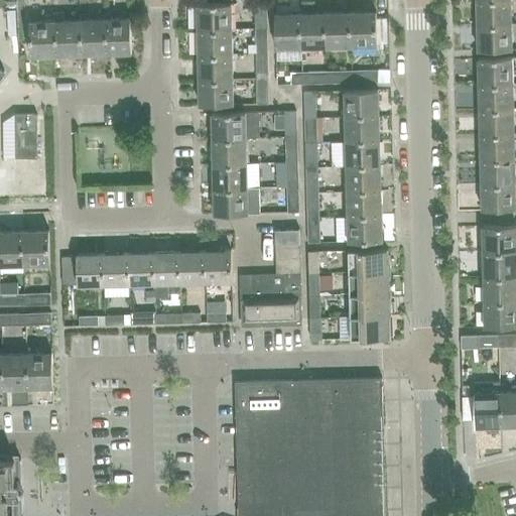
[(477,0),(476,0),(477,25),(511,24),(510,0),(477,0)]
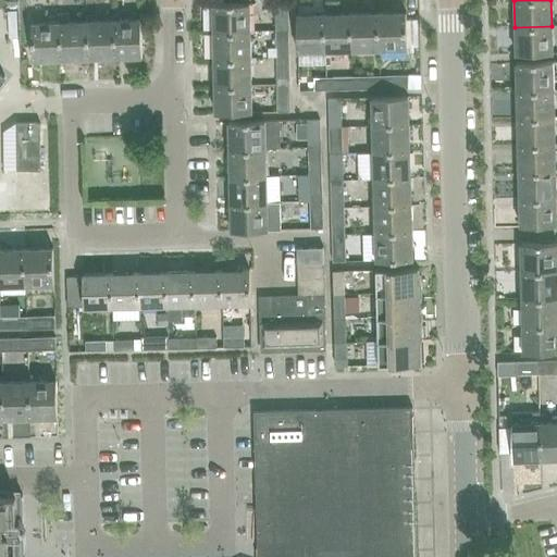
[(276,32),(289,31),(288,3),(275,3),(276,32)]
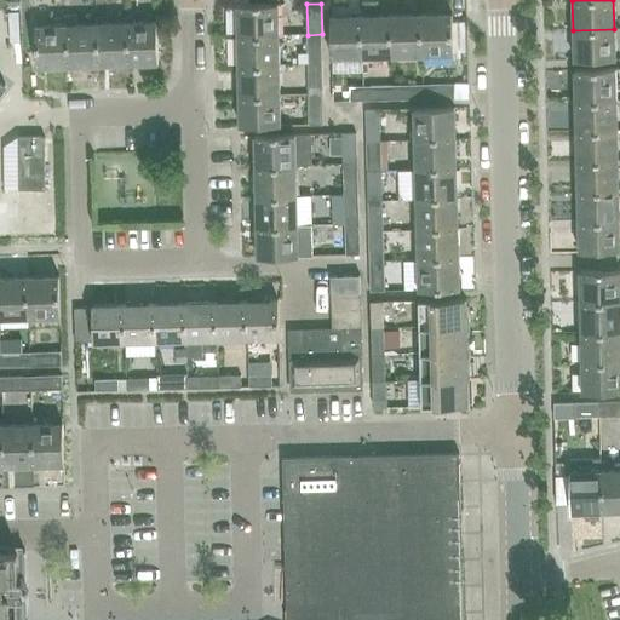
[(279,35),(279,5),(237,5),(239,35),(279,35)]
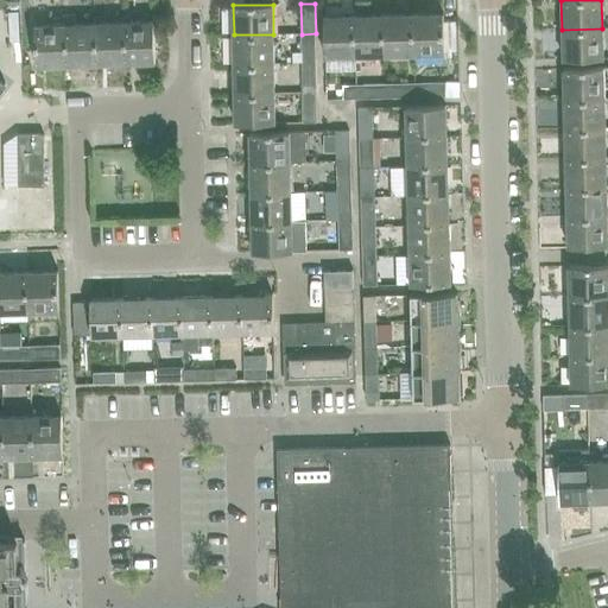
[(65,14),(65,26),(67,65),(96,64),(95,25),(76,25),(75,13),(65,14)]
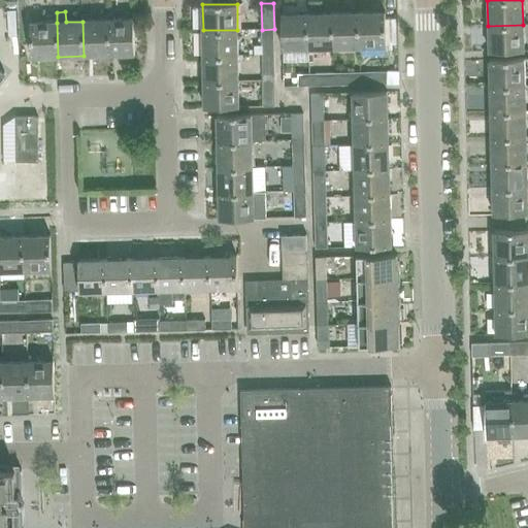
[(386,47),(385,12),(359,13),(360,47),(386,47)]
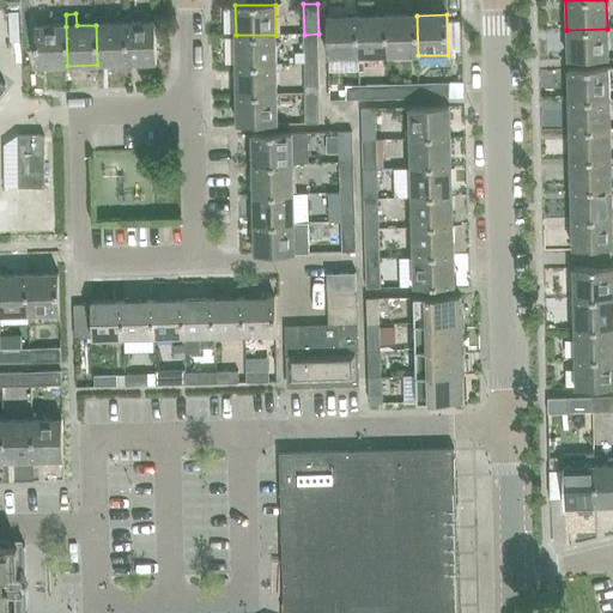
[(388,56),(387,16),(357,17),(358,58),(388,56)]
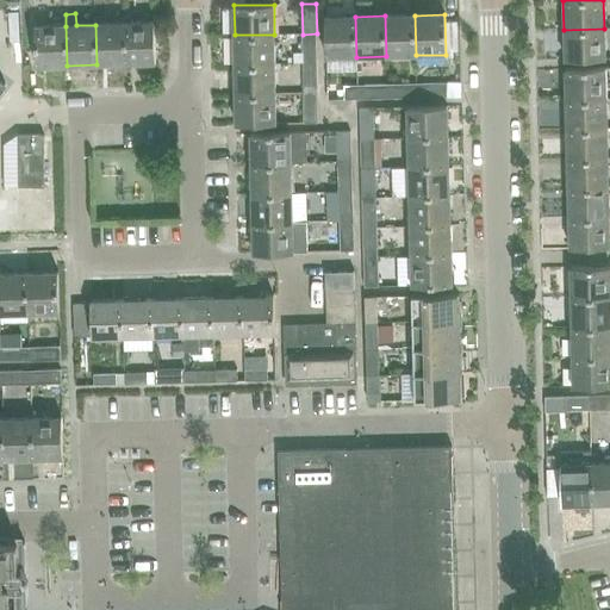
[(386,56),(416,55),(415,16),(385,16),(386,56)]
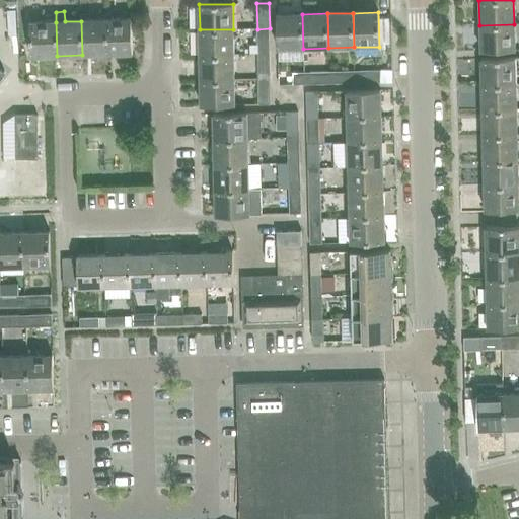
[(278,49),(303,49),(302,14),(277,15),(278,49)]
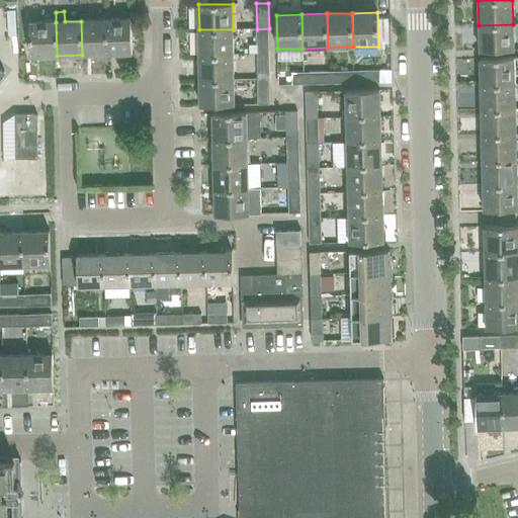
[(132,19),(106,20),(107,54),(133,53),(132,19)]
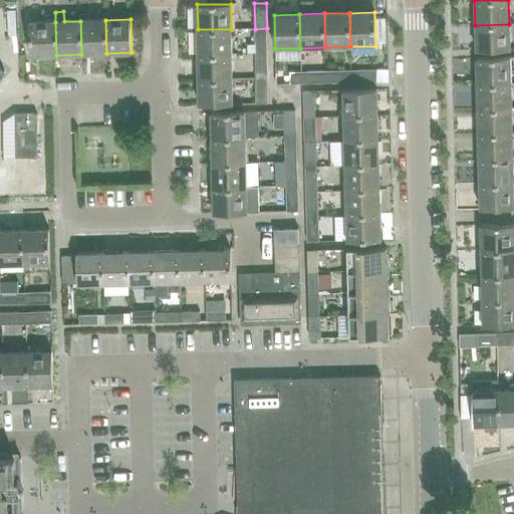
[(81,54),(106,53),(105,20),(80,21),(81,54)]
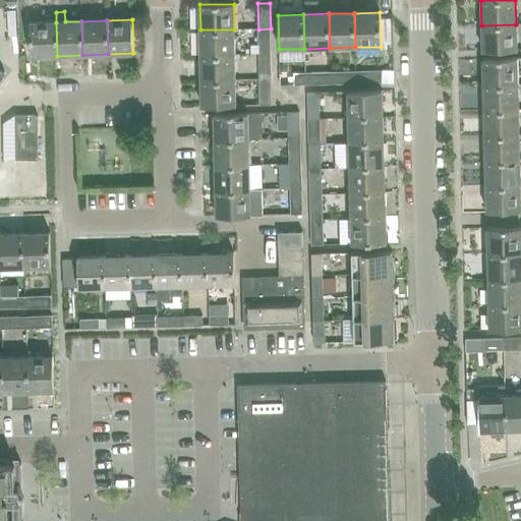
[(32,57),(57,56),(56,22),(31,22),(32,57)]
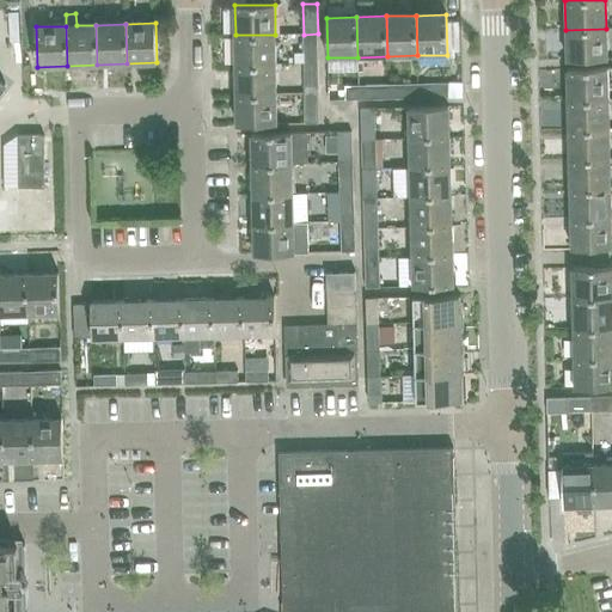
[(607,59),(606,29),(565,30),(567,60),(607,59)]
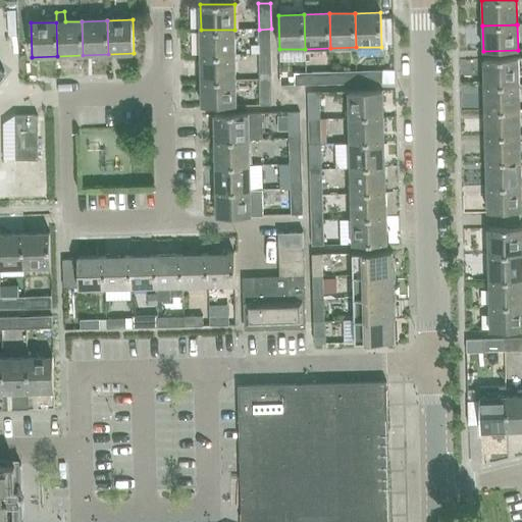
[(271,54),(271,29),(259,30),(259,54),(271,54)]
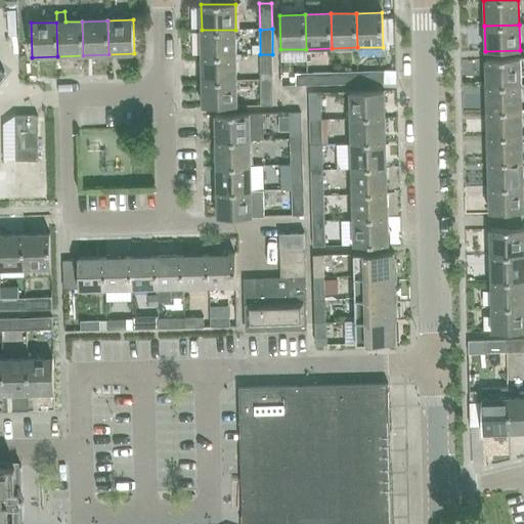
[(236,55),(235,30),(202,30),(202,56),(236,55)]
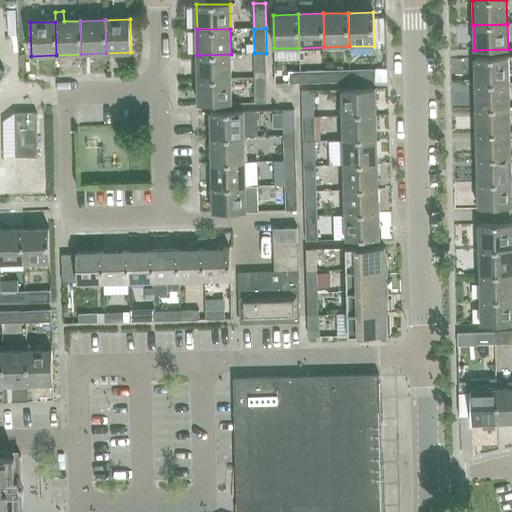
[(254,53),(255,79),(267,78),(266,53),(254,53)]
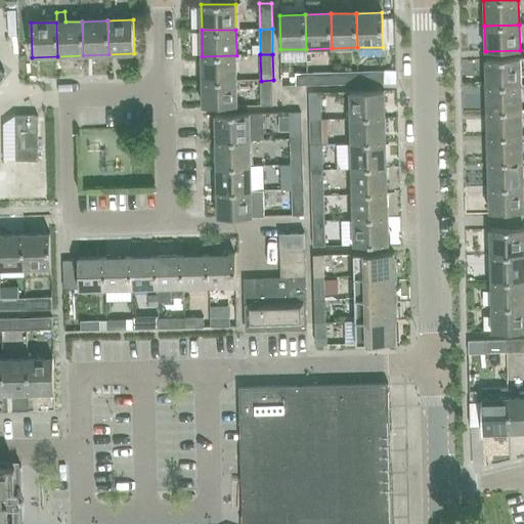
[(202,56),(203,82),(236,81),(236,55),(202,56)]
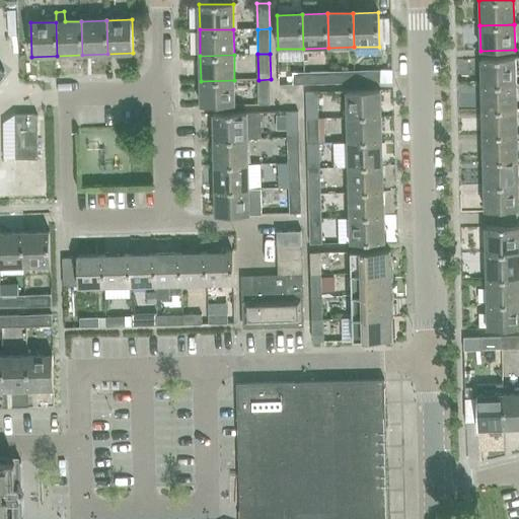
[(480,60),(480,85),(515,84),(515,59),(480,60)]
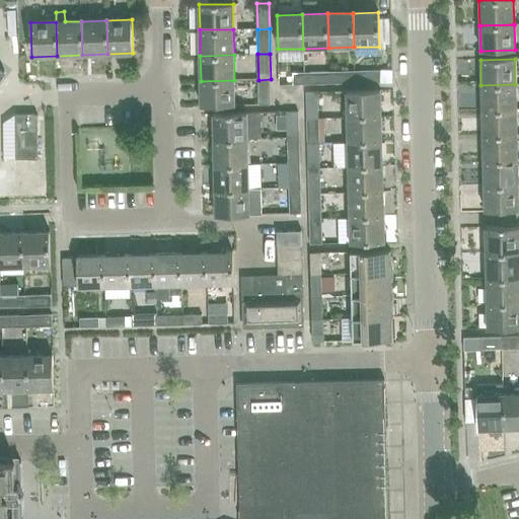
[(391,83),(390,71),(357,72),(358,84),(391,83)]
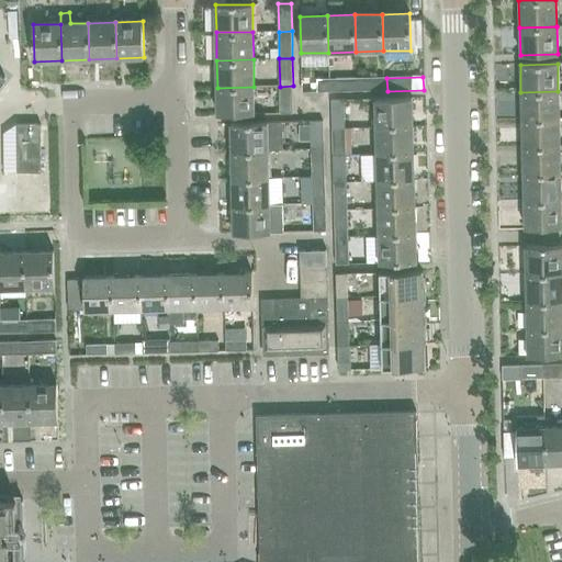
[(359,78),(333,79),(333,92),(360,91),(359,78)]
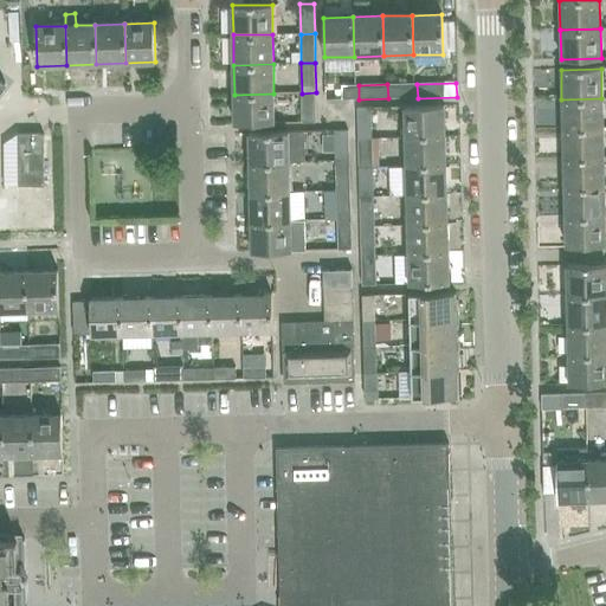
[(388,98),(418,98),(417,84),(387,84),(388,98)]
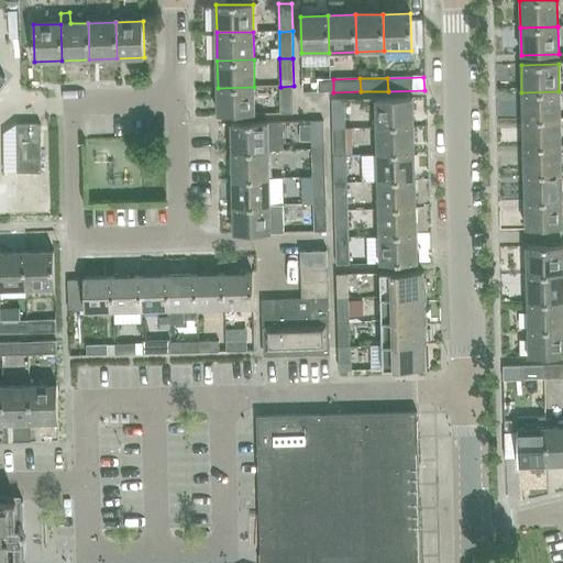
[(333,79),(302,80),(304,94),(333,92),(333,79)]
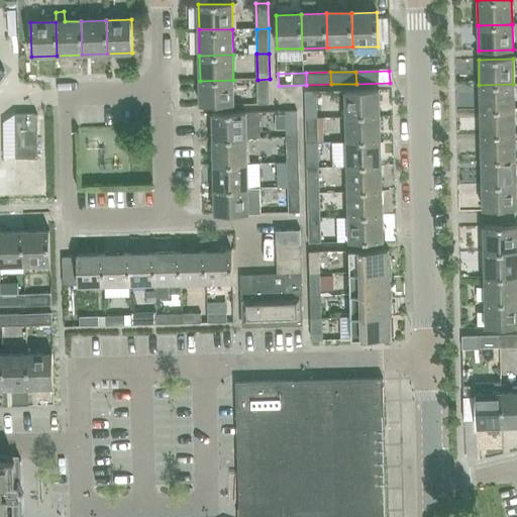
[(259,105),(270,105),(270,79),(257,80),(259,105)]
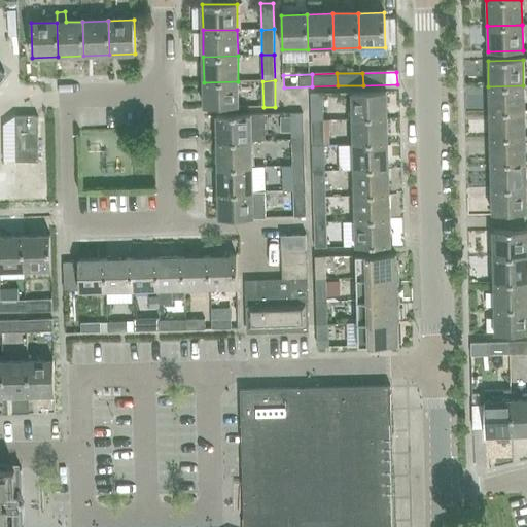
[(239,107),(238,81),(204,82),(204,108),(239,107)]
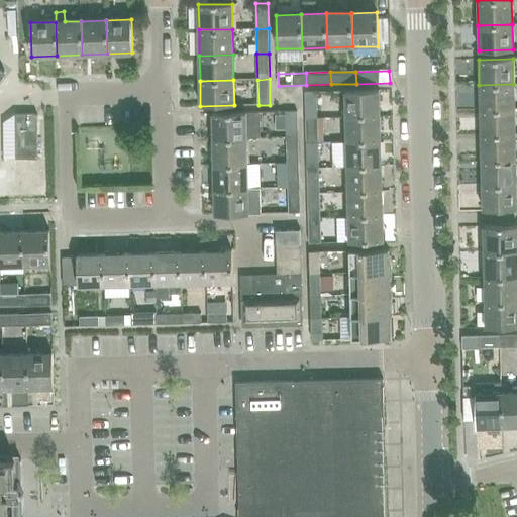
[(514,109),(513,84),(479,85),(480,110),(514,109)]
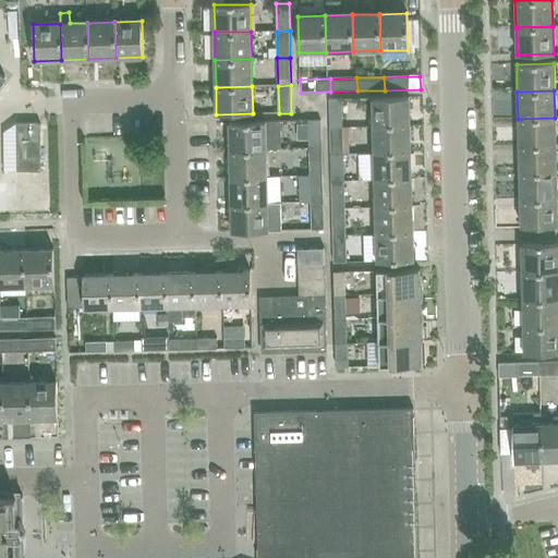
[(343,128),(342,99),(329,100),(330,128),(343,128)]
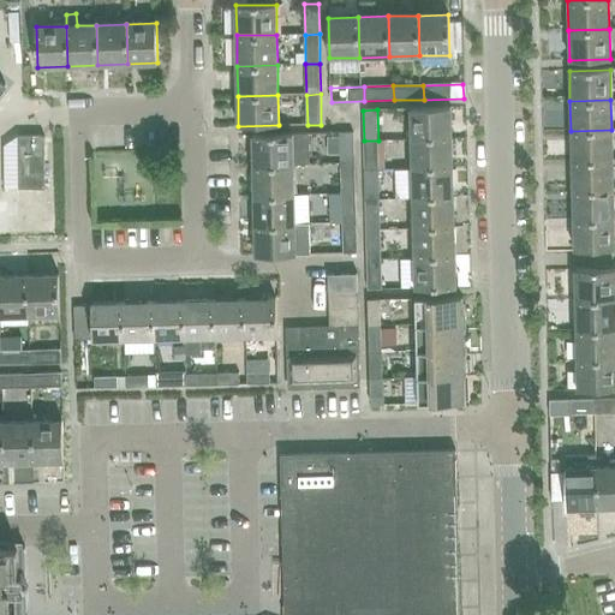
[(411,109),(411,139),(451,138),(451,109),(411,109)]
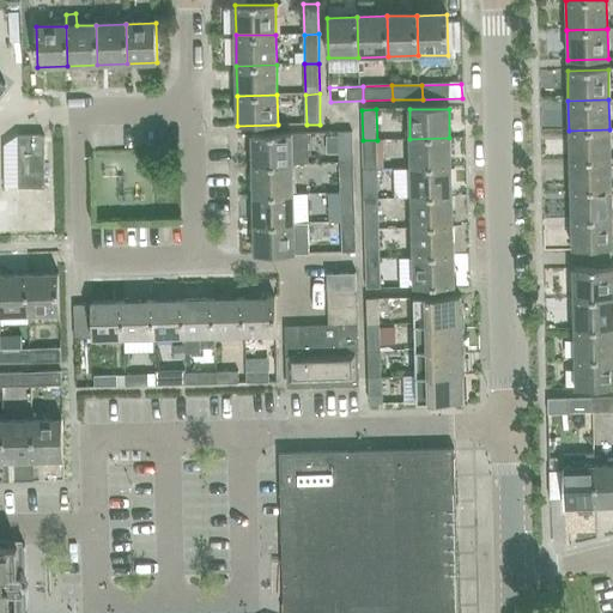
[(611,159),(610,129),(569,131),(570,161),(611,159)]
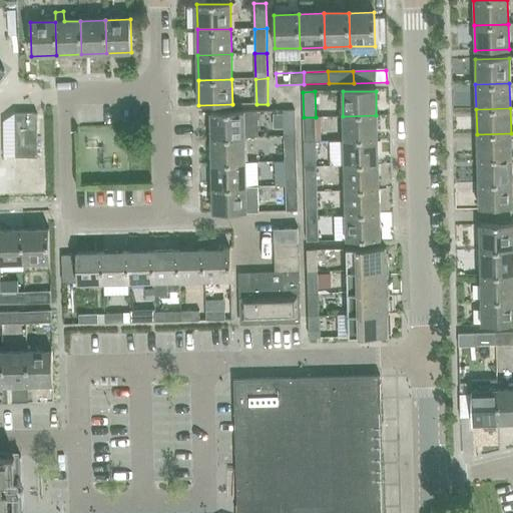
[(284,111),(285,136),(297,136),(296,111),(284,111)]
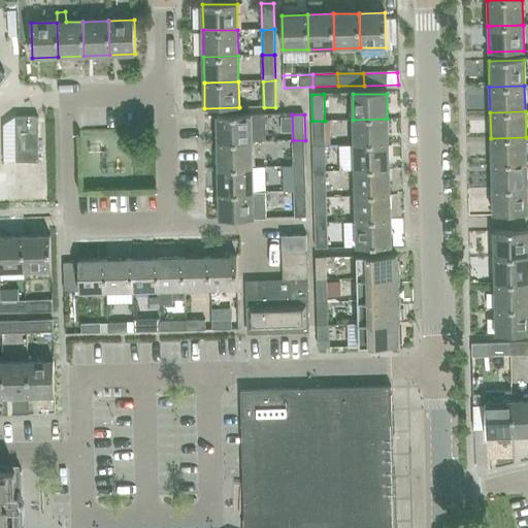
[(15,161),(39,160),(38,116),(15,116),(15,161)]
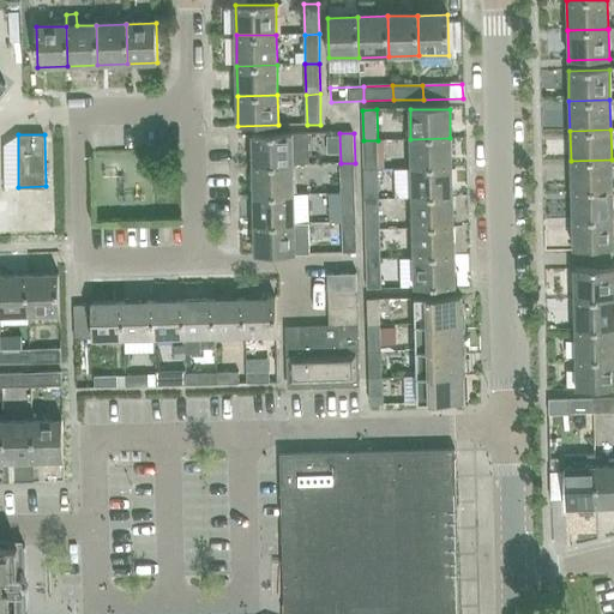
[(254,166),(294,164),(311,164),(309,134),(253,136),(254,166)]
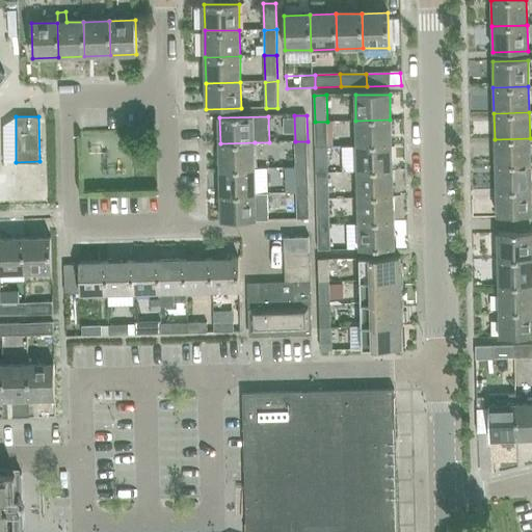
[(391,145),(390,120),(355,121),(356,147),(391,145)]
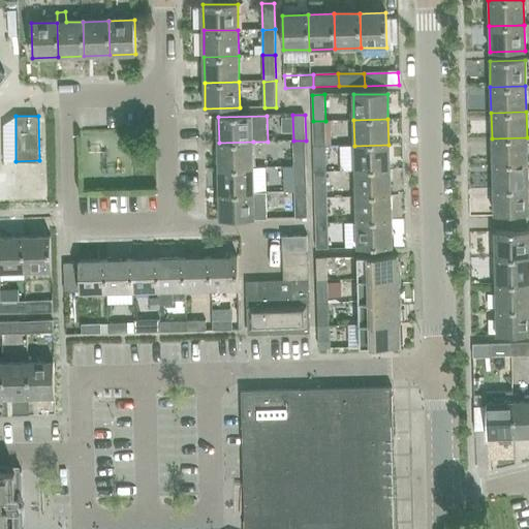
[(313,121),(314,147),(325,146),(325,121),(313,121)]
